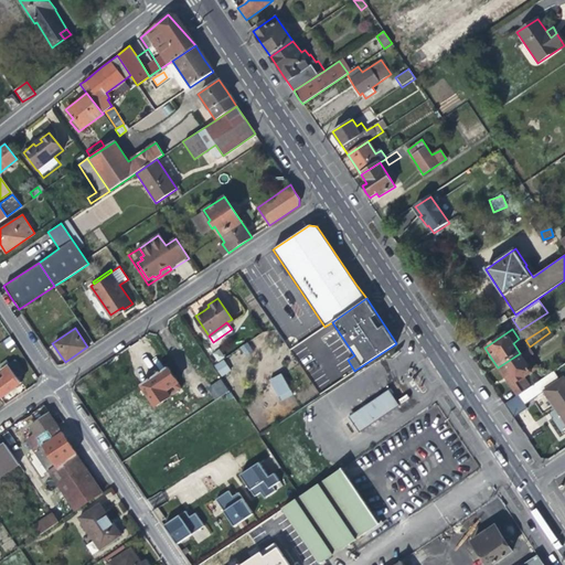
[(247,342),(241,348),(246,355),(254,350),(247,342)]
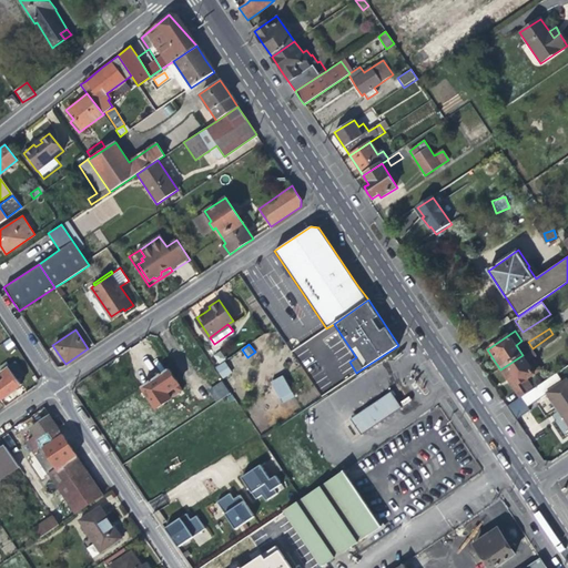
[(528,351),(523,355),(500,369),(505,377),(509,384),(516,381),(518,385),(540,369),(528,351)]
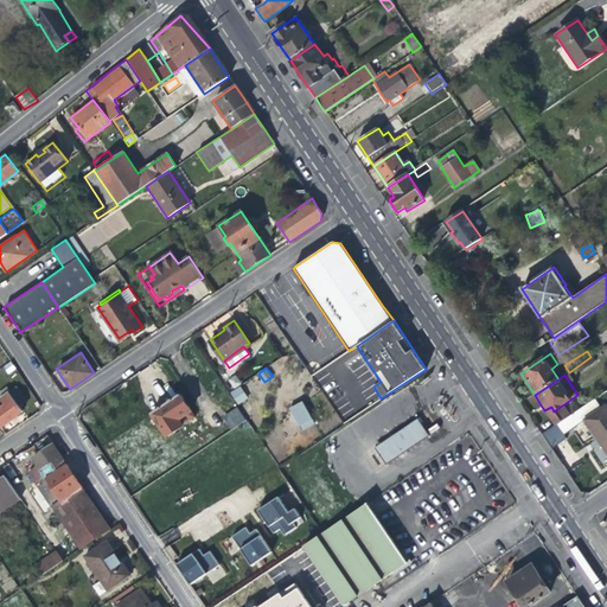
[(17,385),(8,391),(18,404),(26,398),(17,385)]
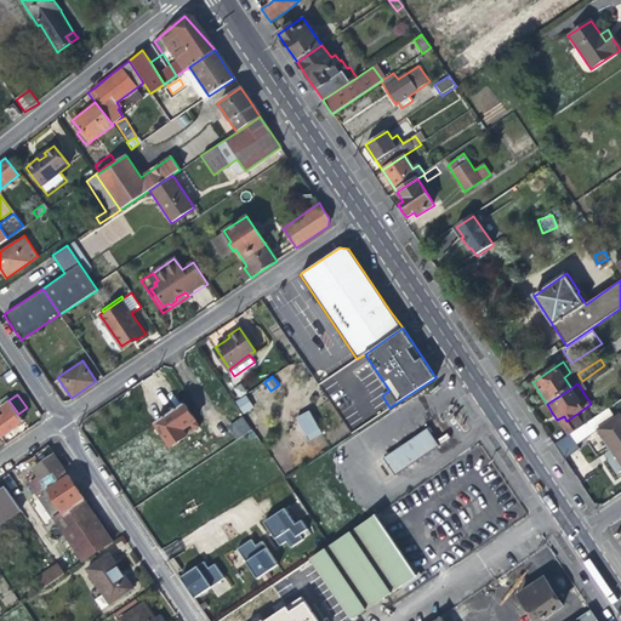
[(235,402),(243,414),(254,408),(245,394),(235,402)]
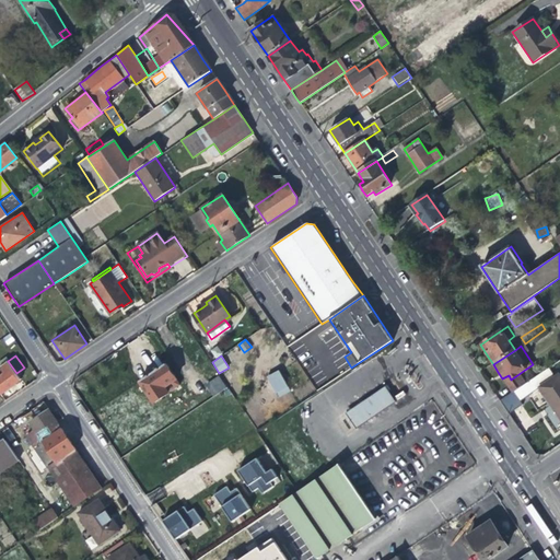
[(21,380),(16,373),(8,361),(0,366),(0,394),(11,386),(21,380)]
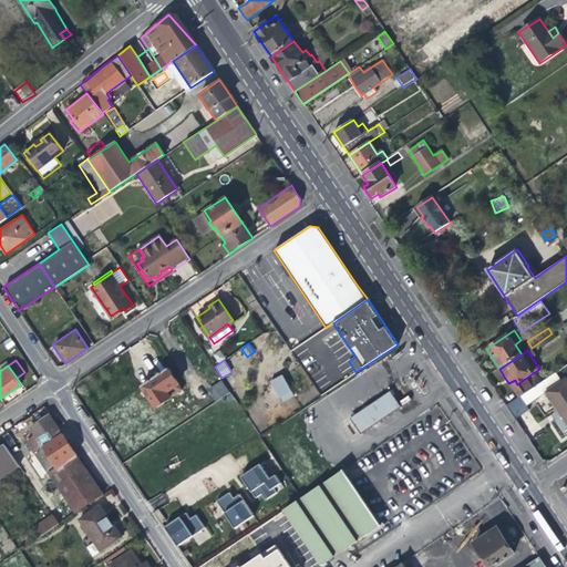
[(178,383),(168,370),(155,379),(142,388),(155,408),(172,397),(167,391),(178,383)]
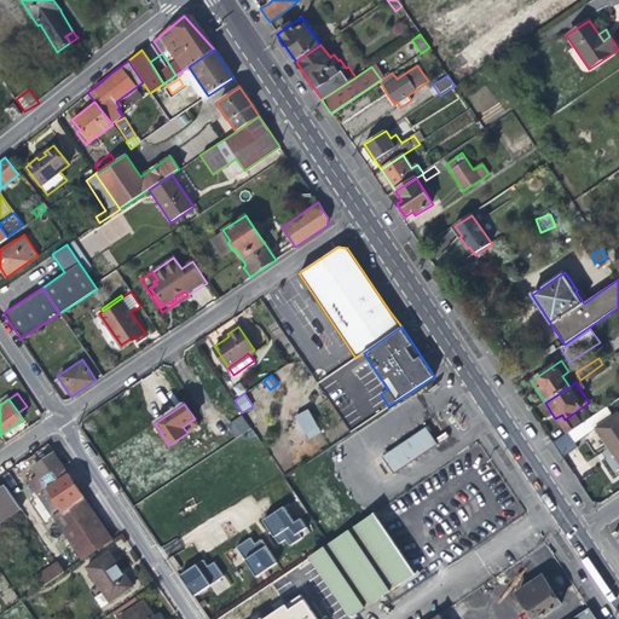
[(298,416),(306,432),(313,428),(311,423),(314,421),(308,410),(298,415),(298,416)]
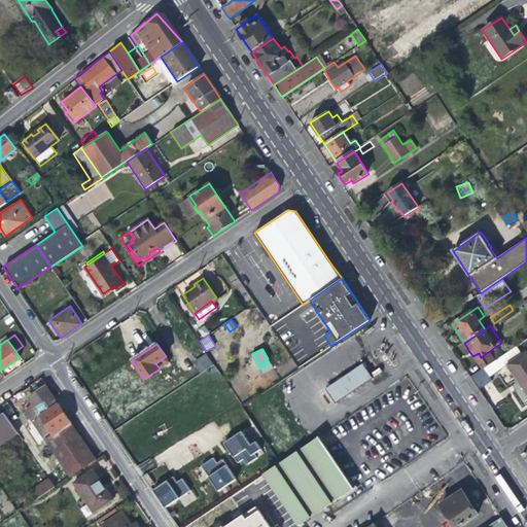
[(201,373),(213,364),(206,353),(194,361),(201,373)]
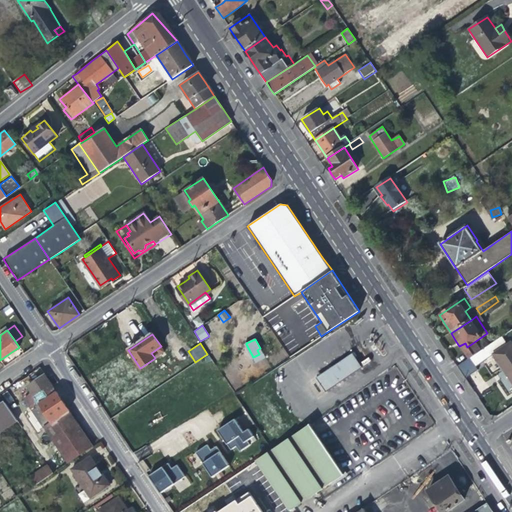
[(505,373),(511,383),(511,343),(493,355),(505,373)]
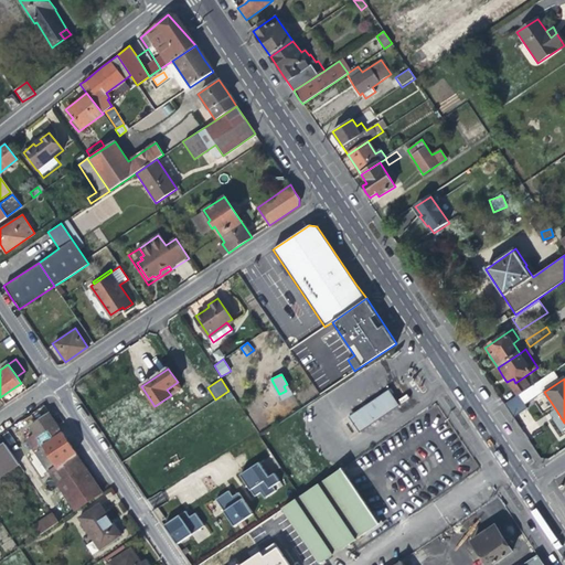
[(347,437),(397,404),(387,388),(337,423),(347,437)]
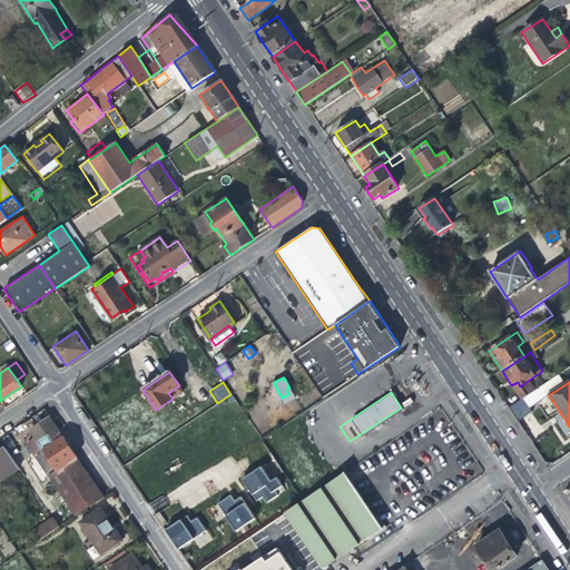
[(35,438),(41,449),(61,435),(48,416),(38,423),(29,429),(35,438)]
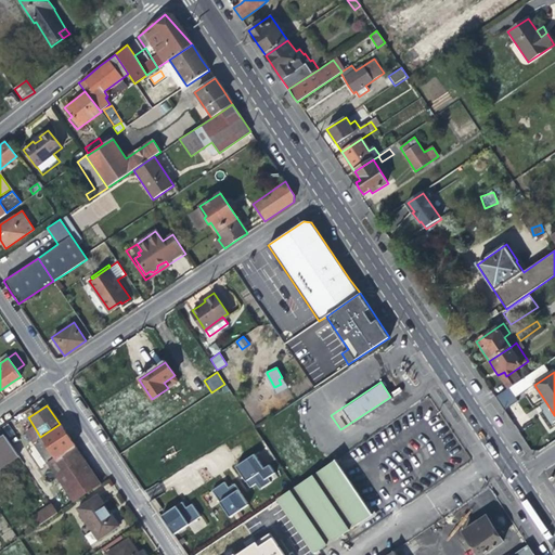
[(60,424),(40,437),(48,448),(55,459),(74,446),(65,431),(60,424)]
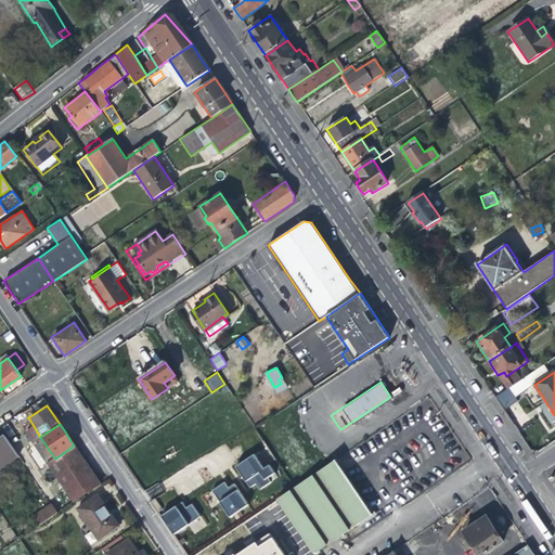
[(35,440),(40,437),(34,426),(25,431),(34,446),(37,443),(35,440)]
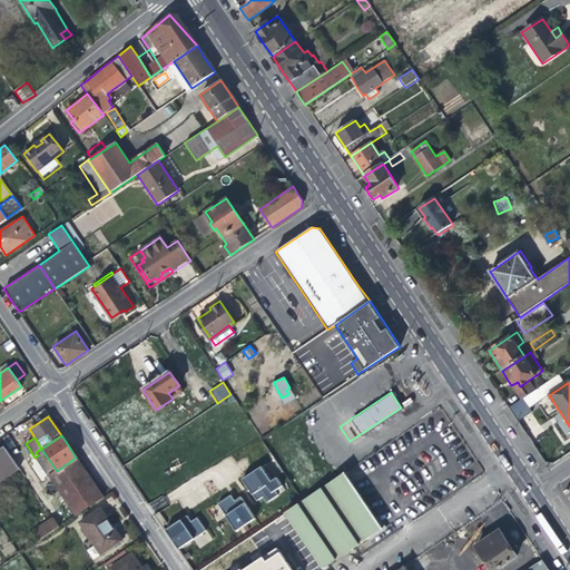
[(5,446),(0,449),(0,463),(8,475),(15,471),(20,468),(5,446)]
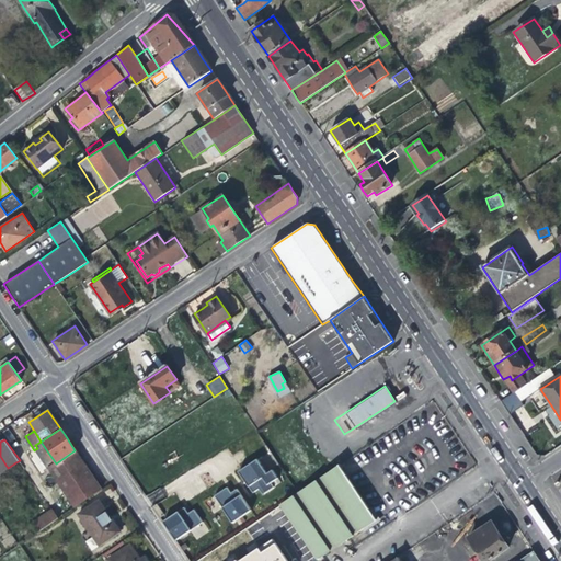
[(43,457),(48,453),(41,442),(35,445),(37,448),(43,457)]
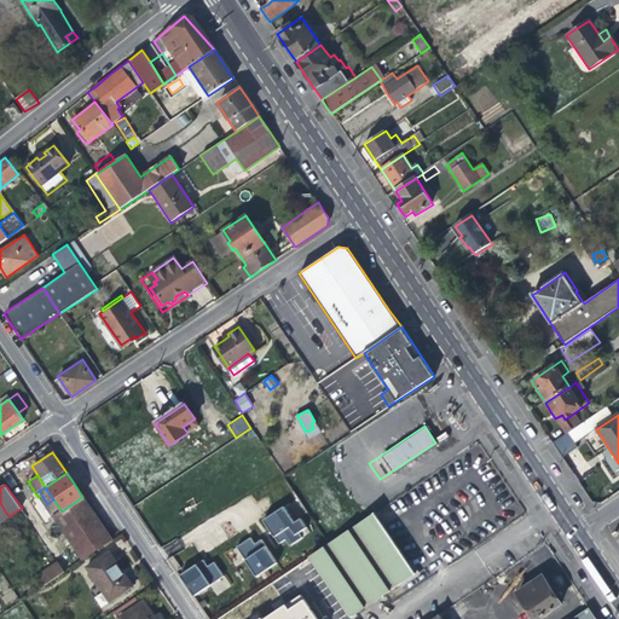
[(86,499),(82,497),(62,512),(53,518),(81,560),(111,539),(97,518),(86,499)]
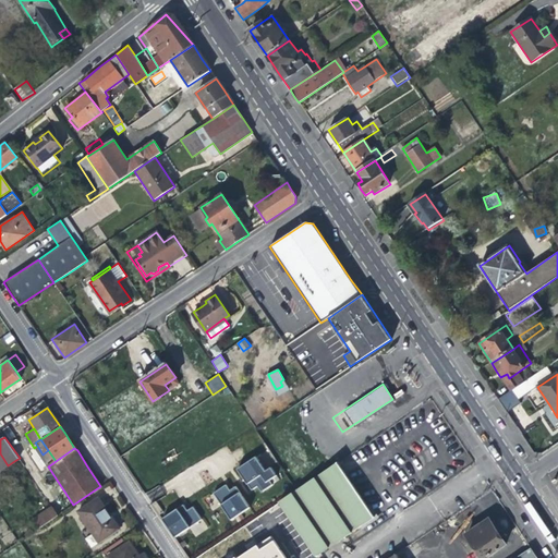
[(277,475),(271,468),(265,472),(255,457),(238,470),(252,490),(257,486),(261,492),(273,484),(269,480),(277,475)]
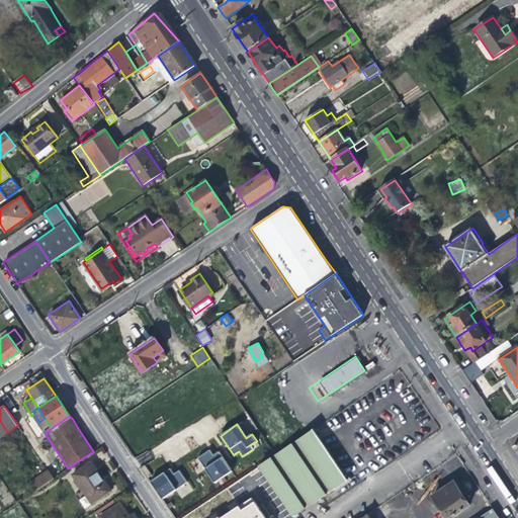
[(18,435),(13,428),(7,432),(12,440),(18,435)]
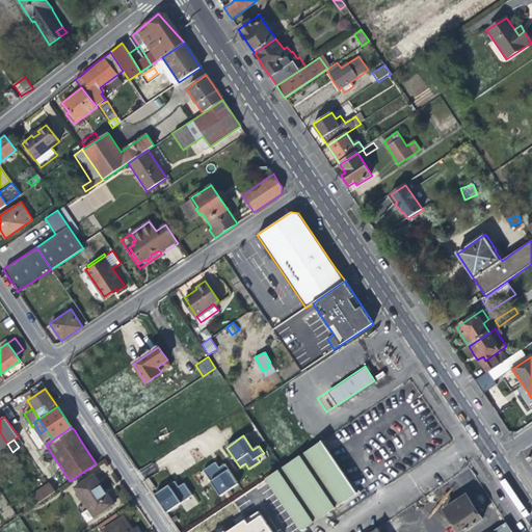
[(284,467),(268,477),(303,529),(306,527),(357,494),(343,472),(322,441),(284,467)]
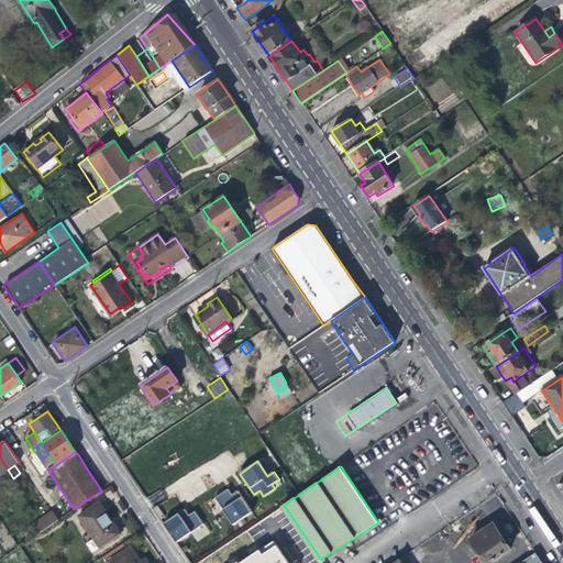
[(142,476),(135,481),(140,487),(146,483),(142,476)]
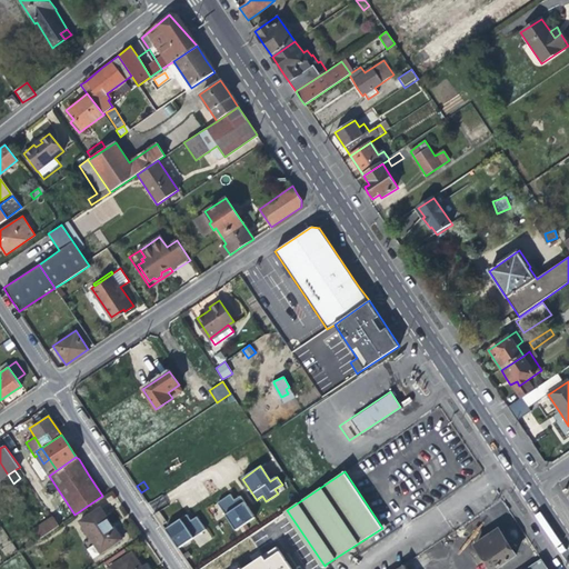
[(236,530),(255,517),(240,496),(235,500),(230,493),(217,502),(236,530)]
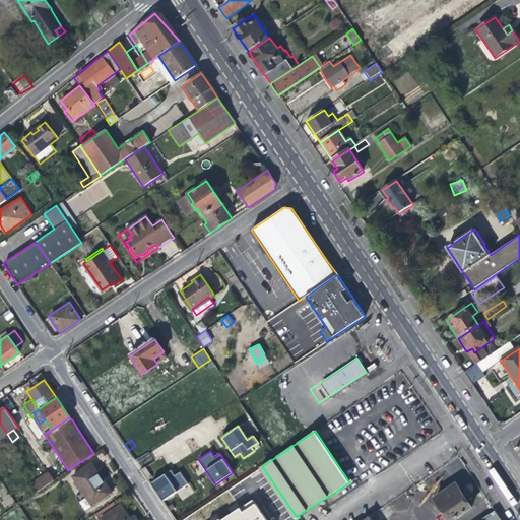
[(91,506),(111,493),(101,478),(90,463),(72,476),(91,506)]
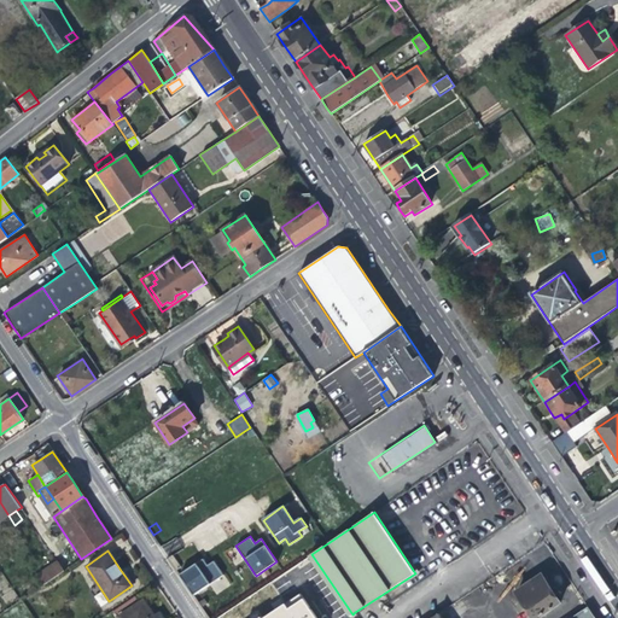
[(194,595),(223,575),(214,561),(208,565),(203,559),(180,575),(194,595)]
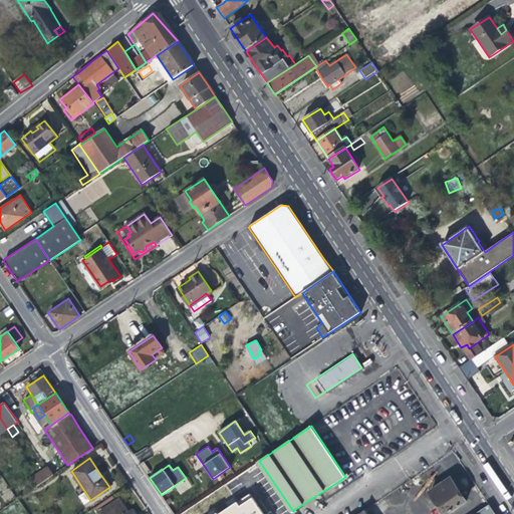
[(47,466),(36,473),(42,483),(53,475),(47,466)]
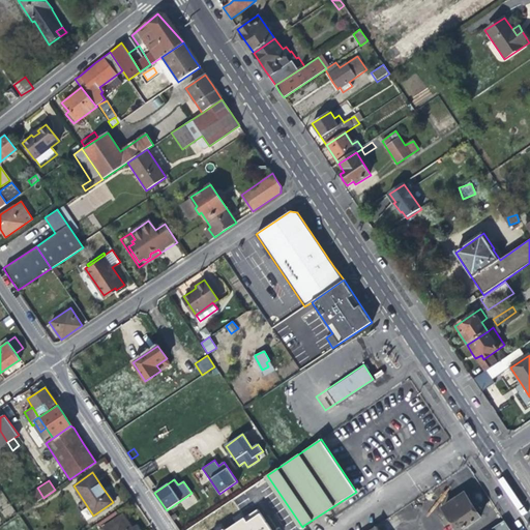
[(37,502),(43,498),(37,488),(30,492),(37,502)]
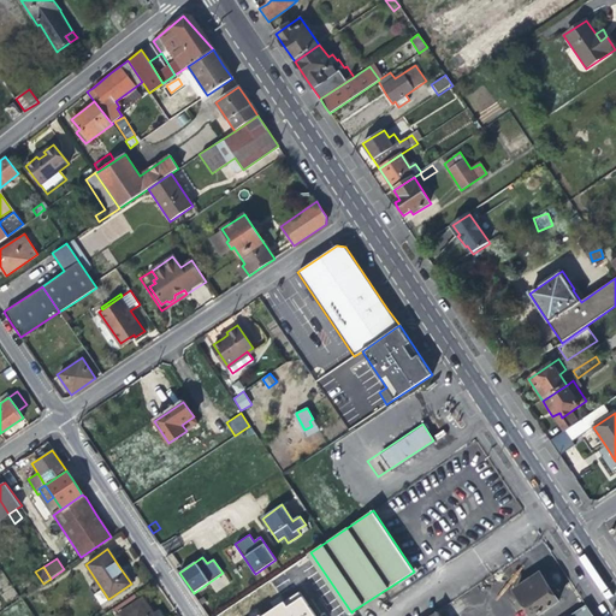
[(531,615),(537,615),(560,602),(551,590),(540,572),(514,590),(531,615)]
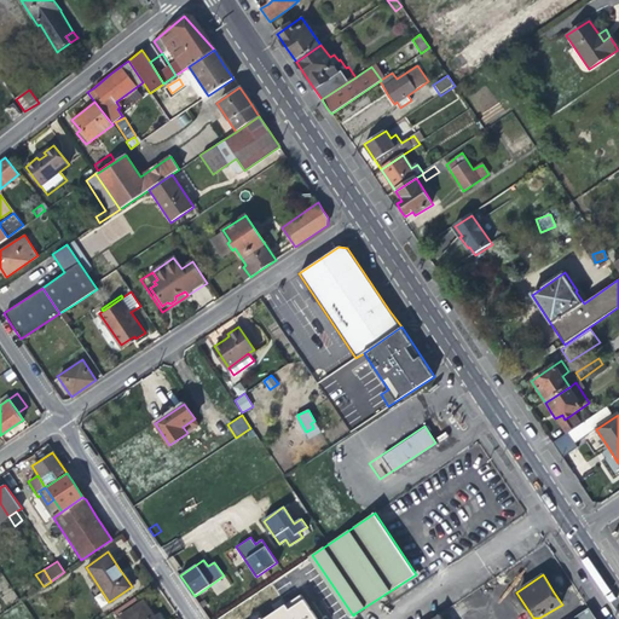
[(318,618),(302,594),(285,603),(262,618),(318,618)]
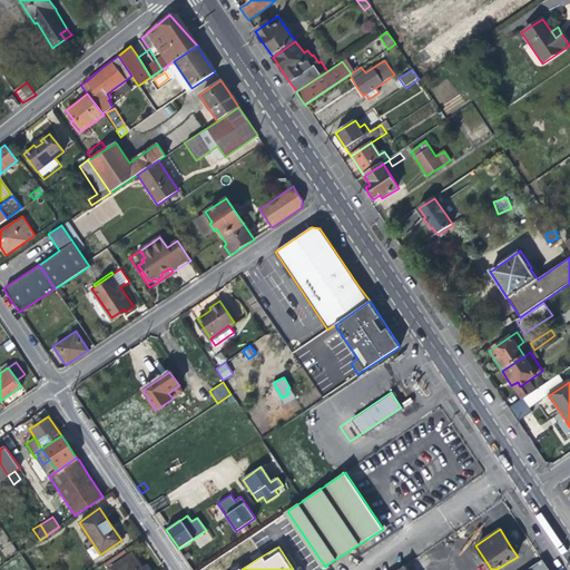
[(149,569),(147,566),(141,569),(131,554),(109,569),(149,569)]
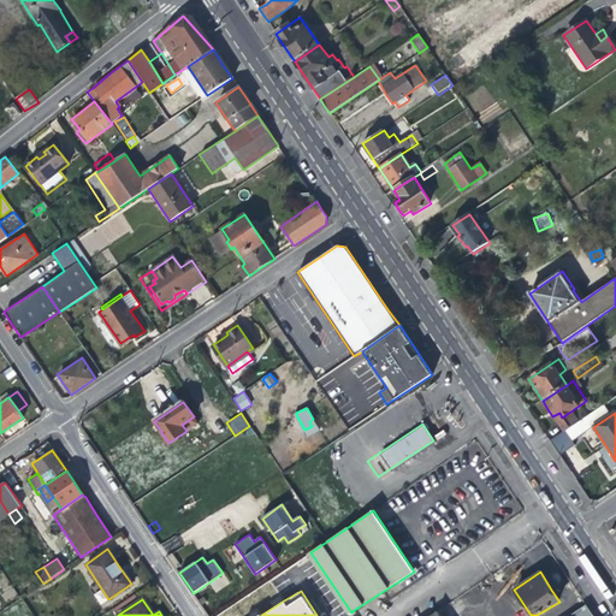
[(593,615),(586,604),(568,615),(439,615),(437,611),(430,615),(593,615)]
